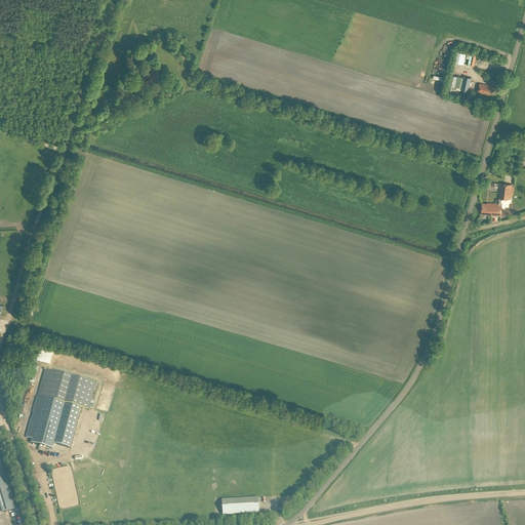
[(455,50),(453,63),(463,65),(467,52),(455,50)]
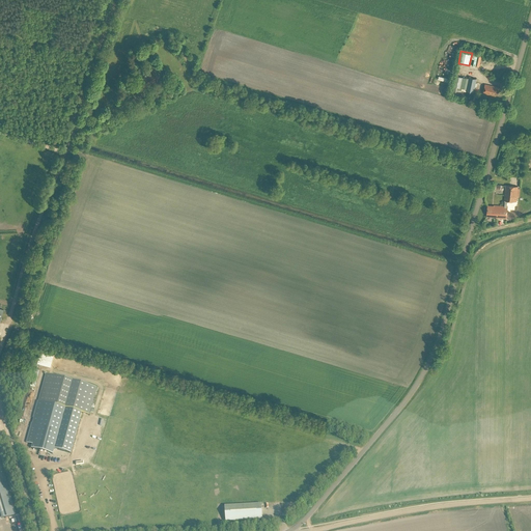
[(146,61),(151,71),(160,66),(155,57),(146,61)]
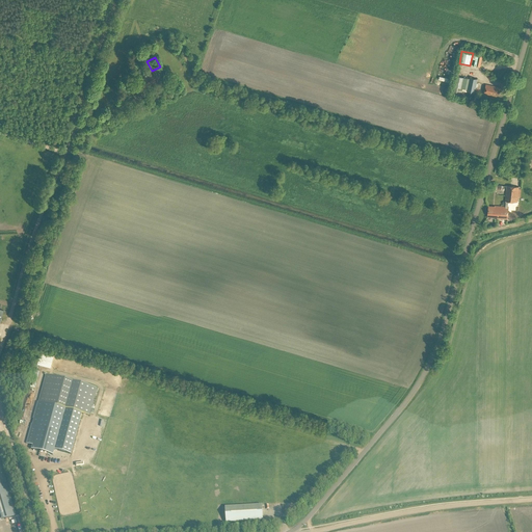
[(144,88),(159,81),(155,72),(152,73),(152,72),(139,78),(144,88)]
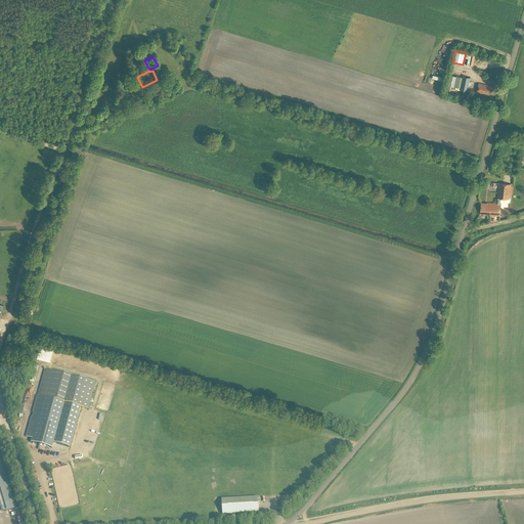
[(454,87),(456,77),(450,76),(447,86),(454,87)]
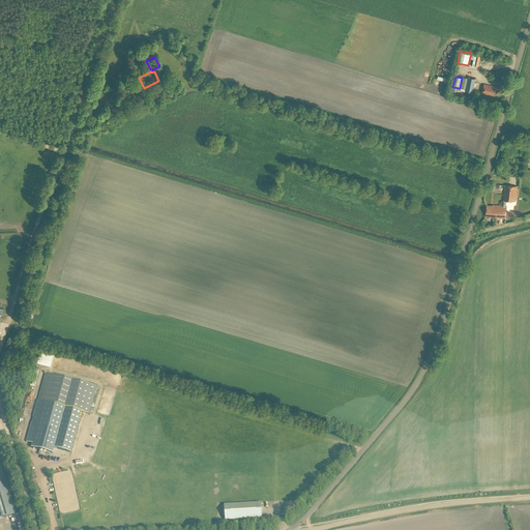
[(461,89),(465,90),(468,79),(462,78),(460,88),(461,89)]
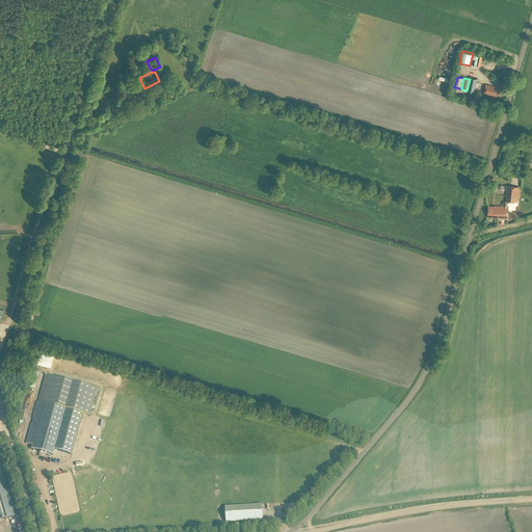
[(470,78),(470,79),(467,90),(467,91),(475,94),(478,79),(470,78)]
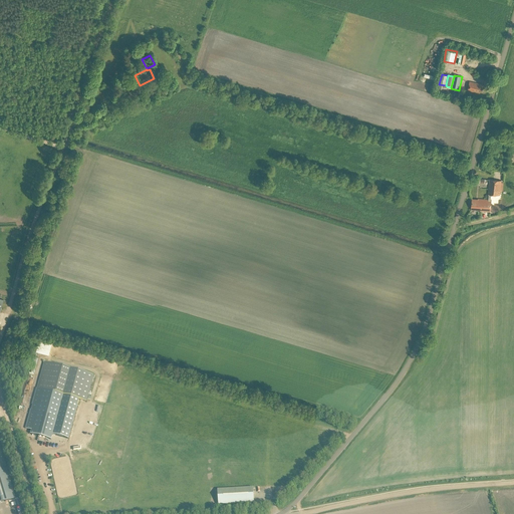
[(482,91),(483,84),(470,82),(468,90),(480,93),(481,91),(482,91)]
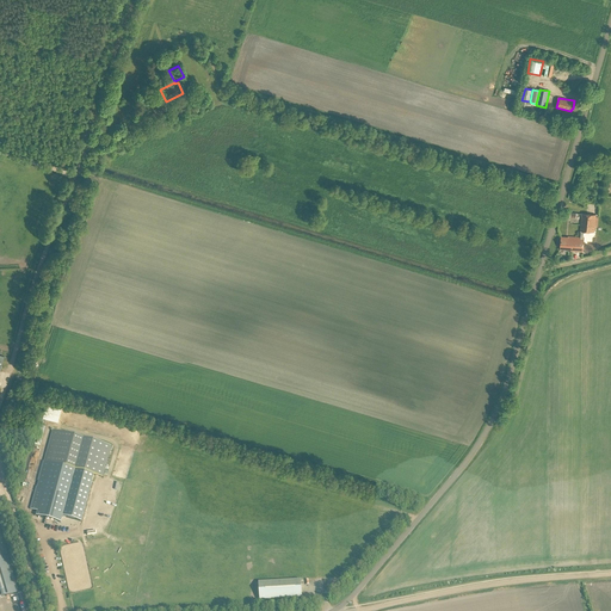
[(522,100),(519,99),(518,106),(530,109),(531,103),(530,102),(522,100)]
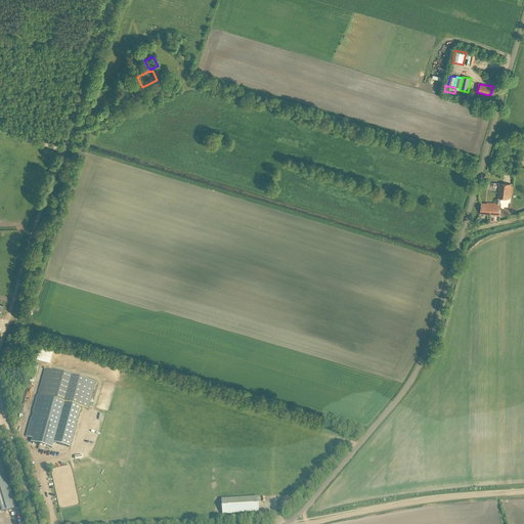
[(512,184),(498,183),(497,199),(510,200),(512,184)]
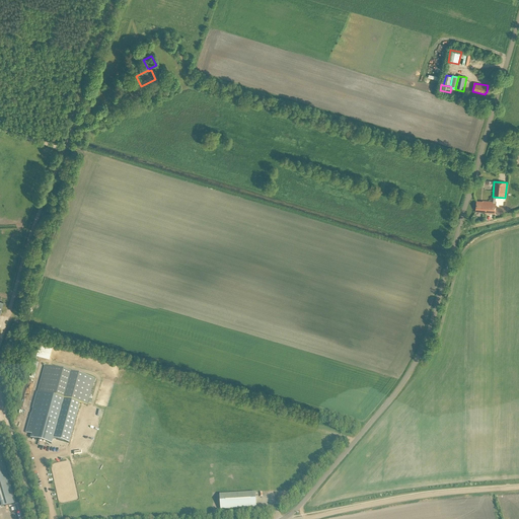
[(495,214),(496,202),(483,201),(483,203),(480,203),(480,201),(476,201),(475,211),(480,212),(482,213),(495,214)]
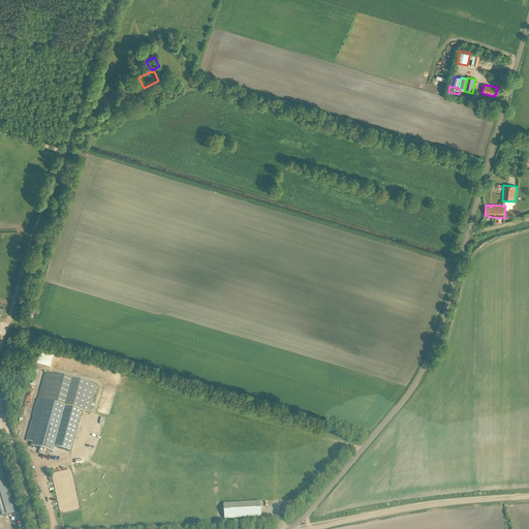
[(37,361),(51,365),(54,353),(40,350),(37,361)]
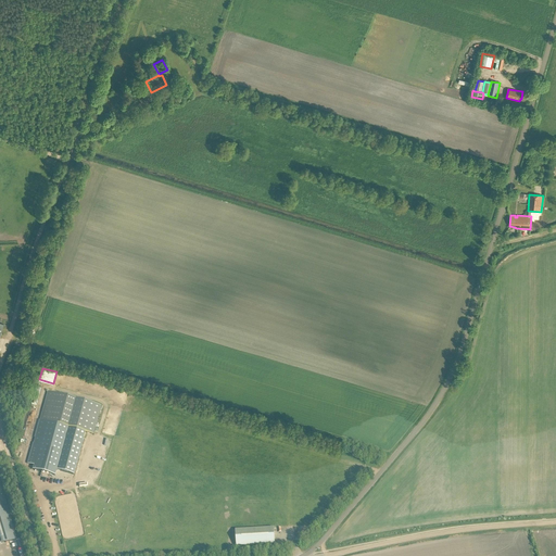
[(41,387),(37,386),(36,389),(37,389),(33,403),(37,404),(41,387)]
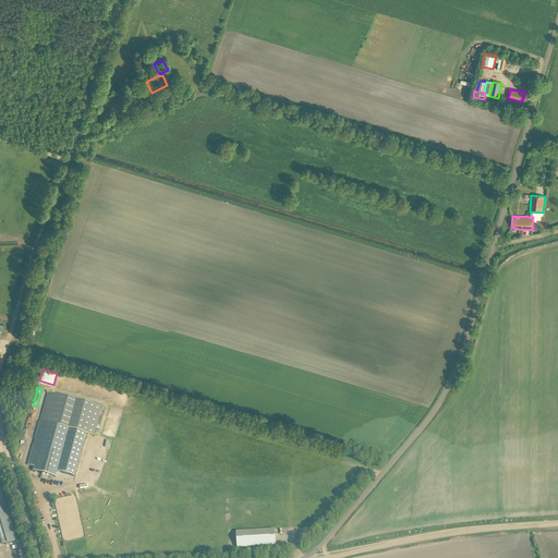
[(46,424),(40,422),(28,465),(34,468),(33,472),(55,477),(56,473),(73,477),(85,435),(94,437),(101,408),(48,393),(41,417),(47,419),(46,424)]
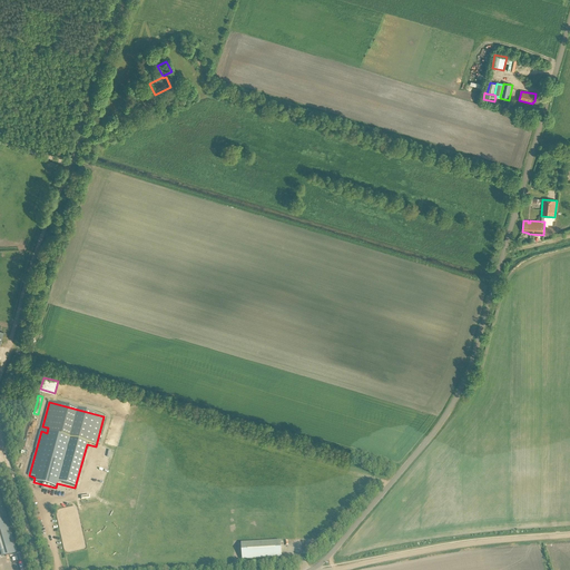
[(0,558),(17,554),(0,497),(0,558)]
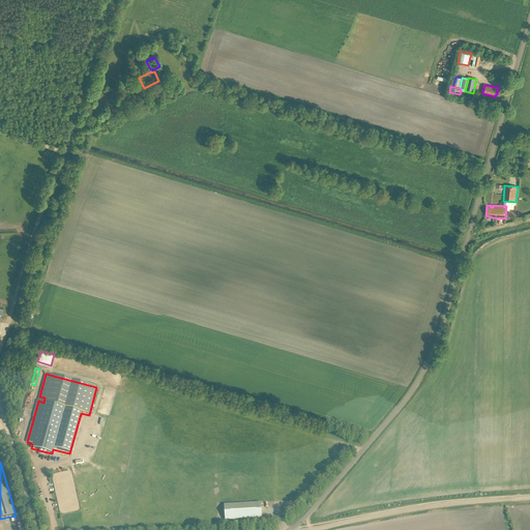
[(206,504),(206,499),(198,499),(198,511),(206,511),(206,507),(202,507),(202,504),(206,504)]
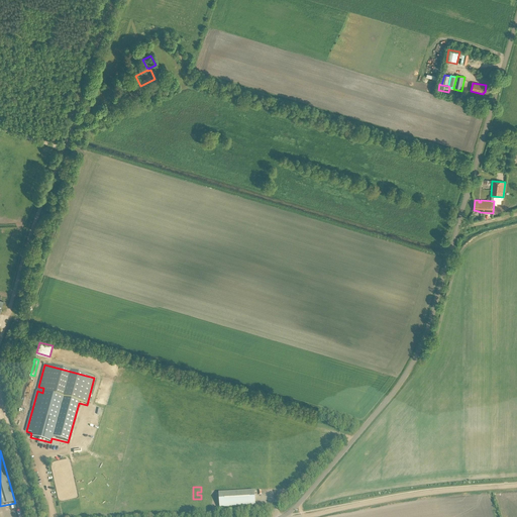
[(254,491),(219,493),(220,509),(255,507),(254,491)]
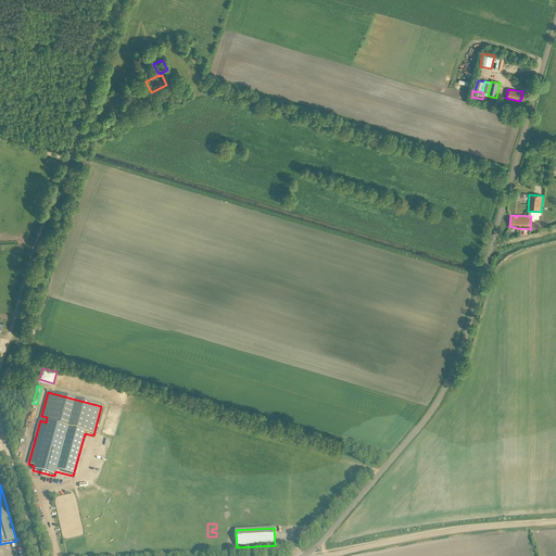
[(96,534),(97,543),(111,542),(111,535),(102,536),(101,533),(96,534)]
